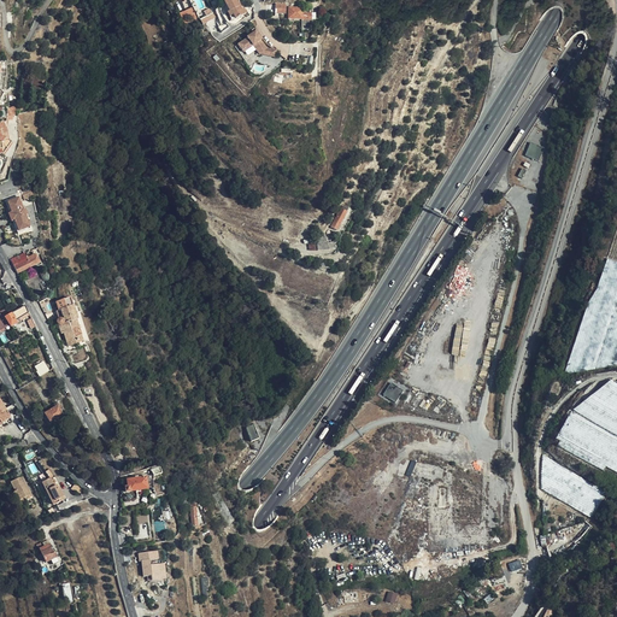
[(227,0),(224,1),(235,21),(247,13),(244,9),(239,1),(239,0),(227,0)]
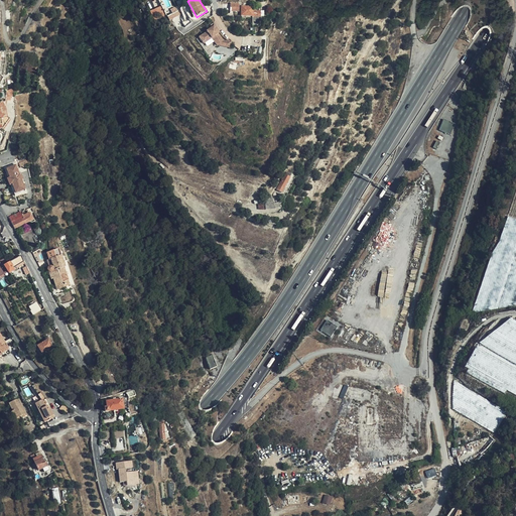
[(197,17),(187,1),(185,3),(195,18),(197,17)]
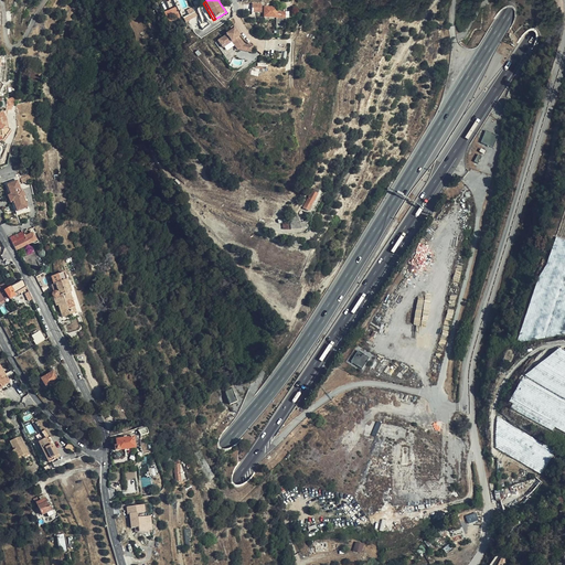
[(260,12),(262,3),(252,3),(252,14),(254,14),(254,12),(260,12)]
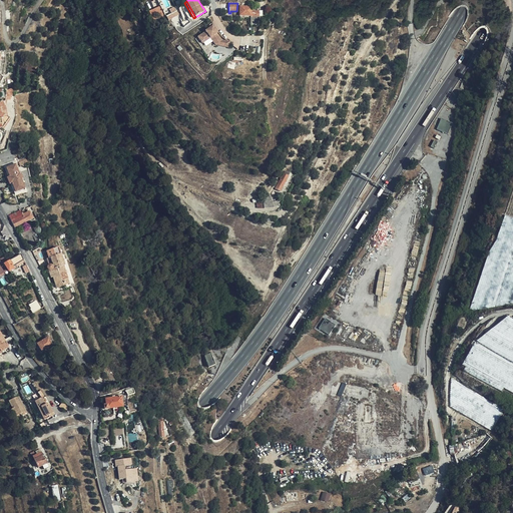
[(162,4),(156,8),(160,14),(166,10),(162,4)]
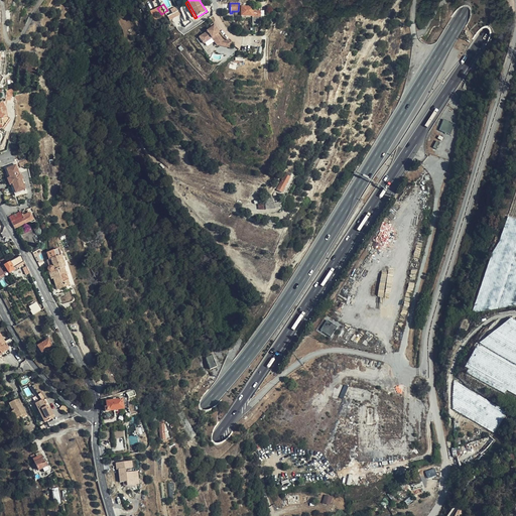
[(263,16),(263,10),(252,9),(253,6),(241,5),(241,15),(263,16)]
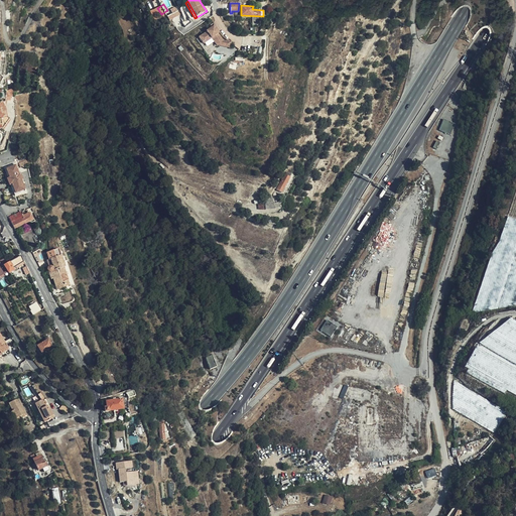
[(169,20),(180,15),(176,6),(170,9),(172,14),(167,16),(169,20)]
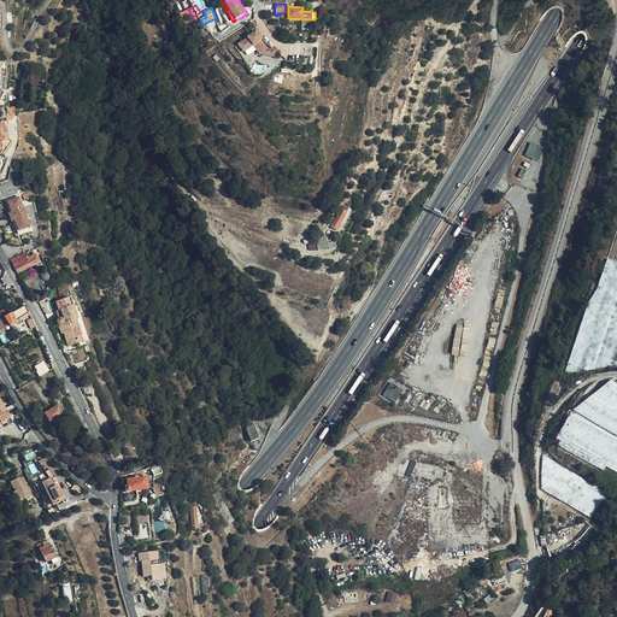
[(258,54),(274,60),(276,53),(266,50),(262,40),(257,30),(247,36),(248,37),(238,43),(242,51),(252,46),(258,54)]
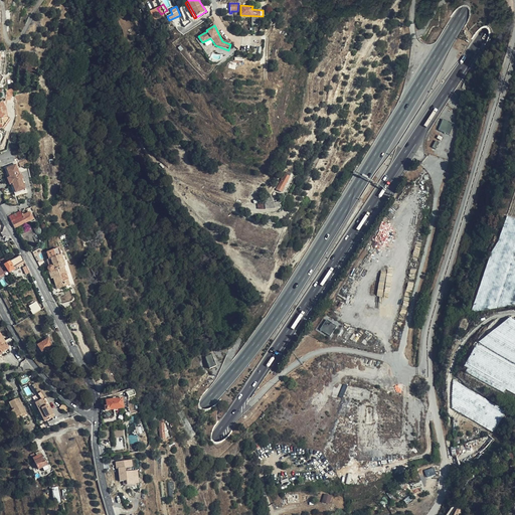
[(464,97),(466,88),(460,87),(458,96),(464,97)]
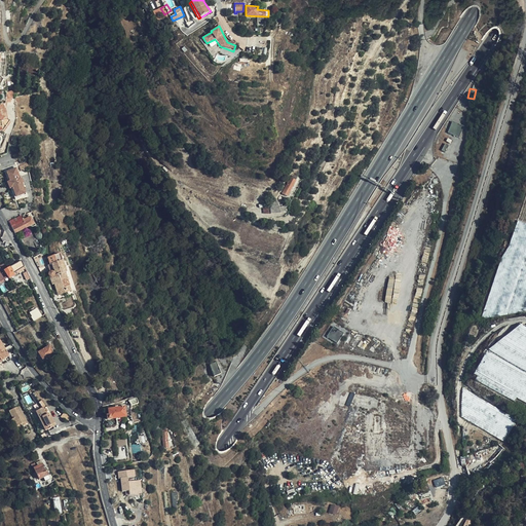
[(2,123),(3,126),(6,128),(11,120),(7,118),(4,118),(2,123)]
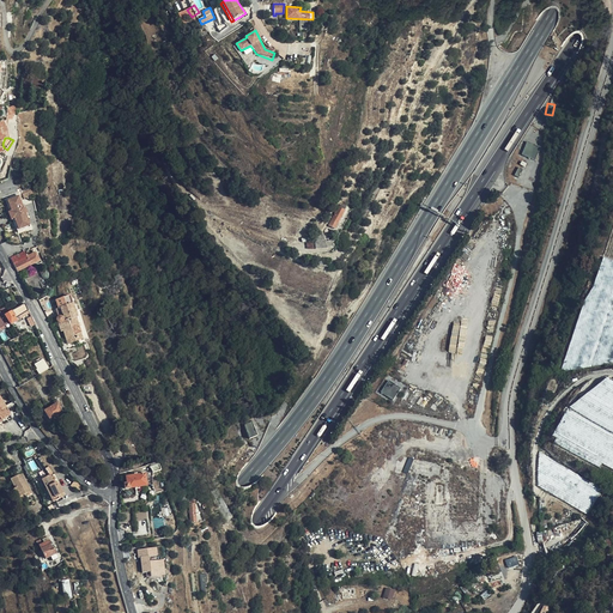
[(523,155),(536,159),(541,147),(528,141),(523,155)]
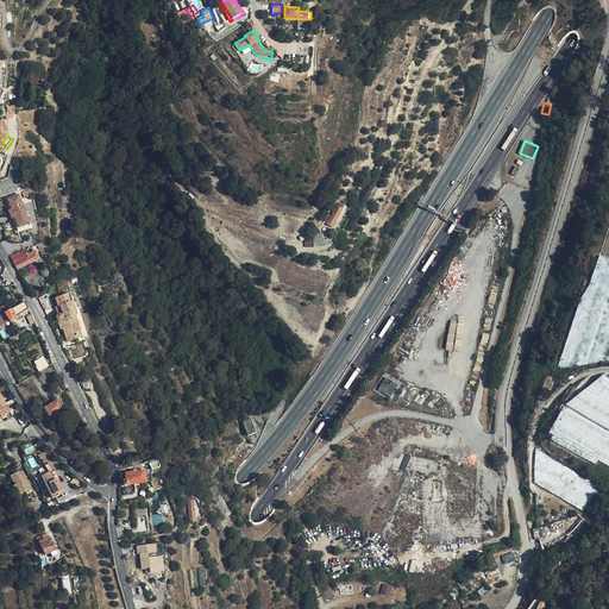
[(12,195),(23,218),(25,217),(14,194),(12,195)]
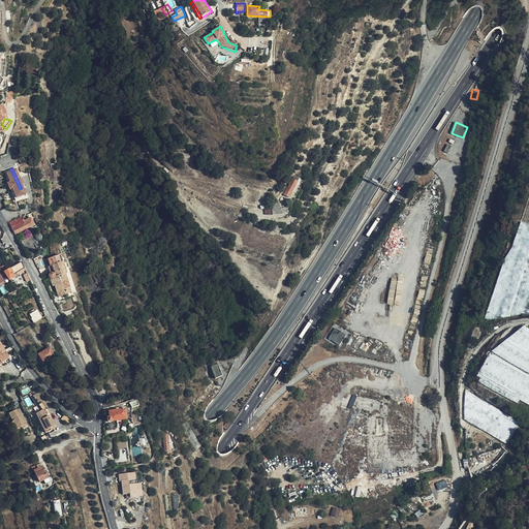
[(24,197),(20,189),(10,169),(1,174),(5,185),(8,191),(13,201),(24,197)]
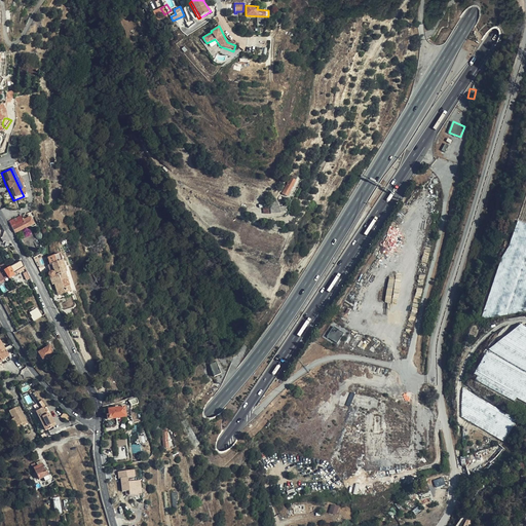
[(287,196),(296,180),(297,178),(293,176),(292,178),(291,178),(282,194),(287,196)]
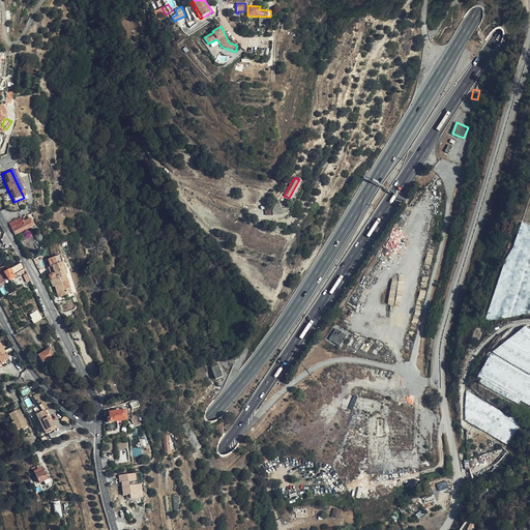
[(15,235),(33,226),(30,218),(27,219),(25,221),(22,222),(21,217),(9,223),(15,235)]
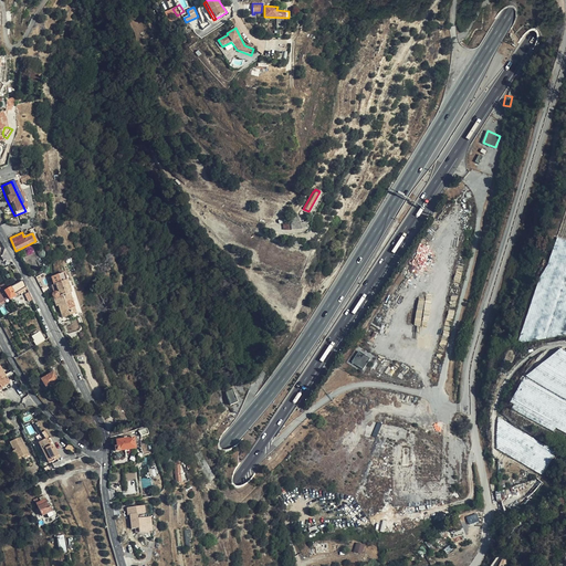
[(71,293),(70,287),(64,273),(51,278),(53,285),(52,285),(54,293),(52,293),(52,295),(52,296),(53,297),(56,306),(59,305),(62,317),(66,316),(67,321),(74,318),(73,314),(76,313),(70,293),(71,293)]
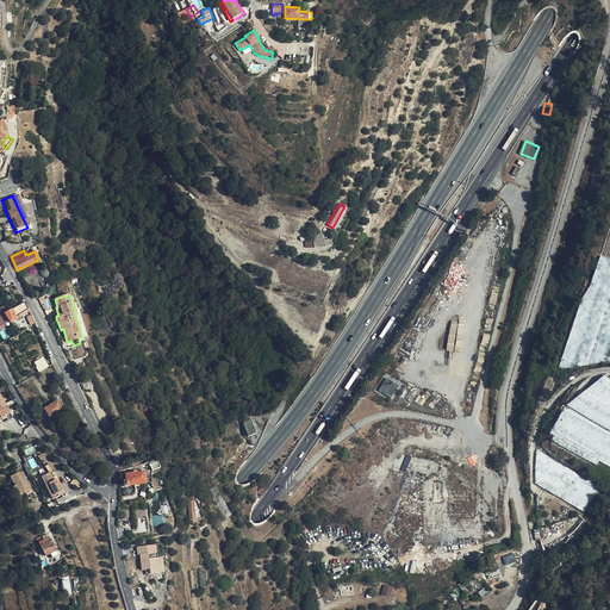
[(29,310),(24,303),(6,313),(2,315),(5,317),(6,316),(8,322),(10,323),(12,322),(16,319),(14,318),(29,310)]
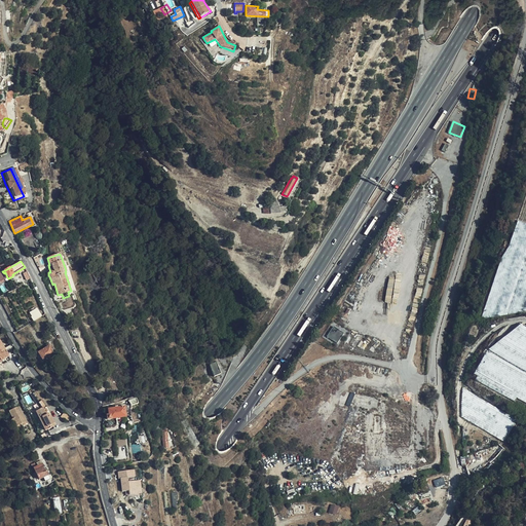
[(69,296),(77,293),(68,266),(65,267),(66,272),(65,272),(71,291),(68,292),(69,296)]
